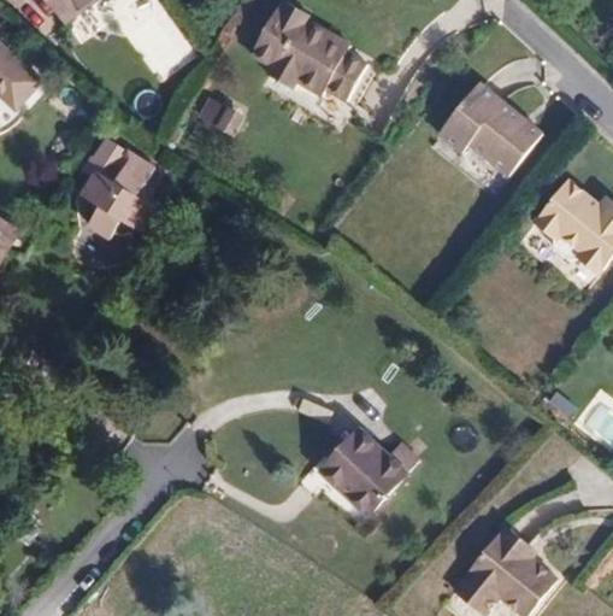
[(46,0),(63,23),(95,0),(46,0)]
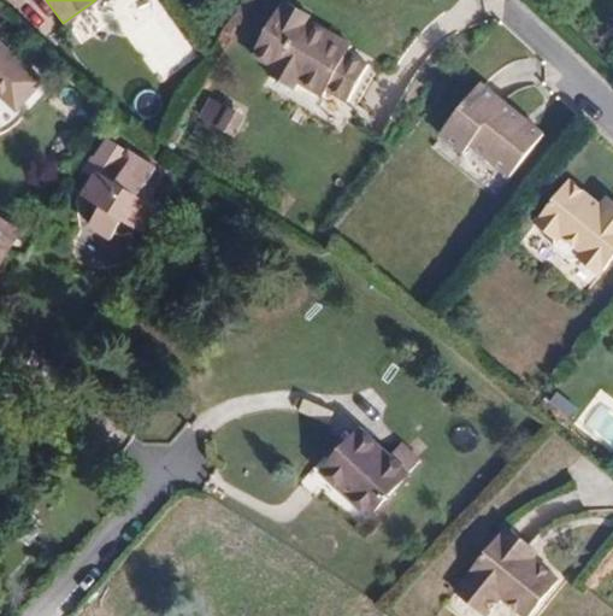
[(290,86),(295,77),(320,93),(324,87),(345,99),(366,63),(359,58),(347,51),(336,45),(340,37),(307,17),(310,12),(289,0),(287,0),(284,4),(281,1),(251,51),(272,63),(267,71),(290,86)]
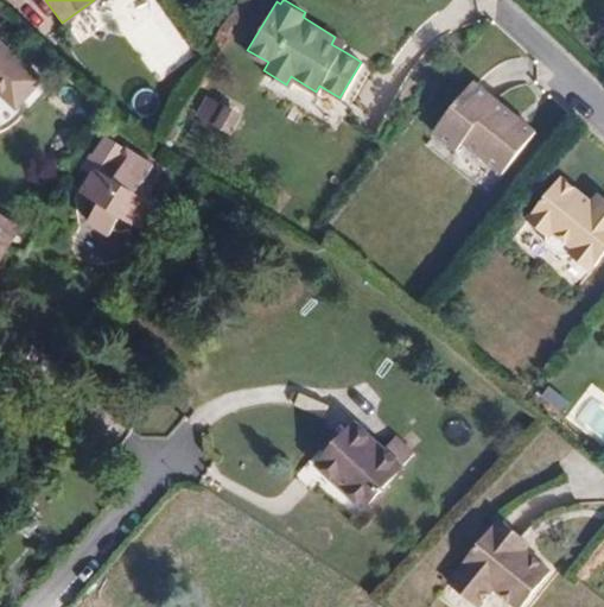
[(342,50),(345,43),(335,37),(331,44),(342,50)]
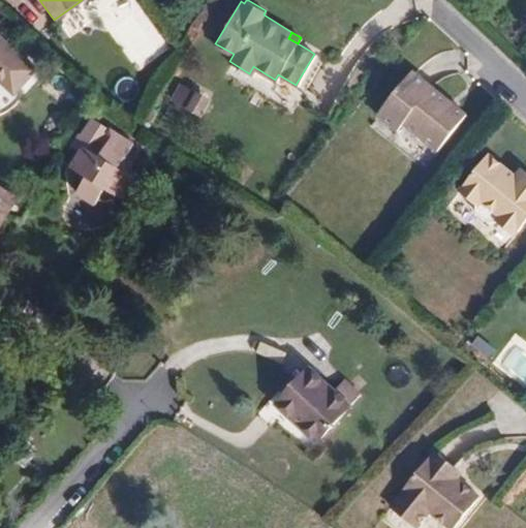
[(0,81),(12,93),(33,70),(0,40),(0,81)]
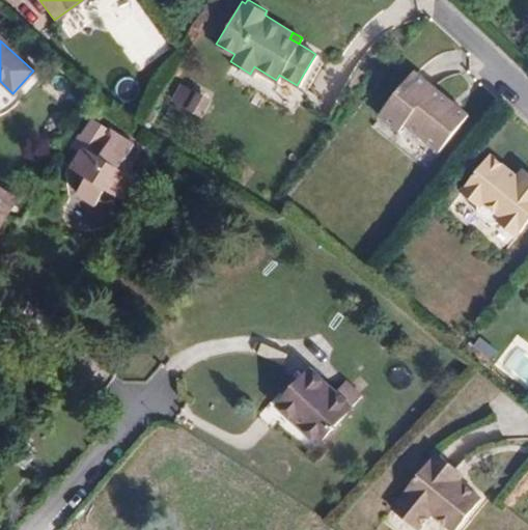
[(412,70),(377,113),(396,130),(403,122),(436,150),(465,114),(437,91),(412,70)]
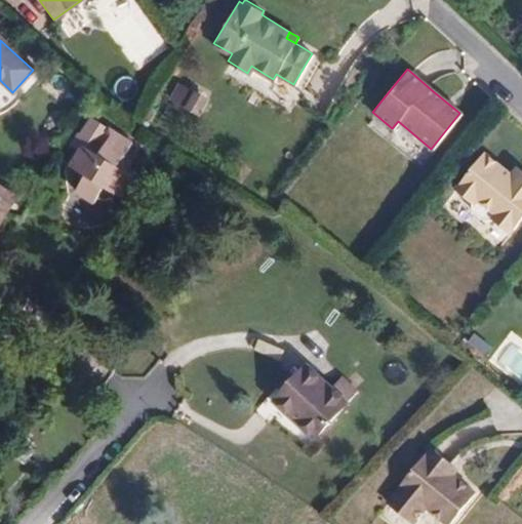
[(168,99),(184,107),(192,92),(176,83),(168,99)]
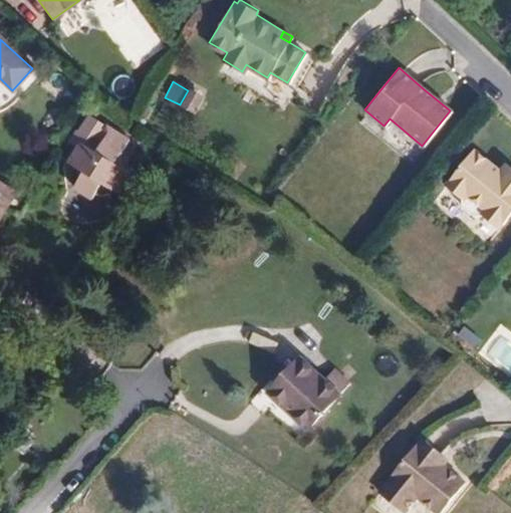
[(180,104),(194,113),(203,99),(188,90),(180,104)]
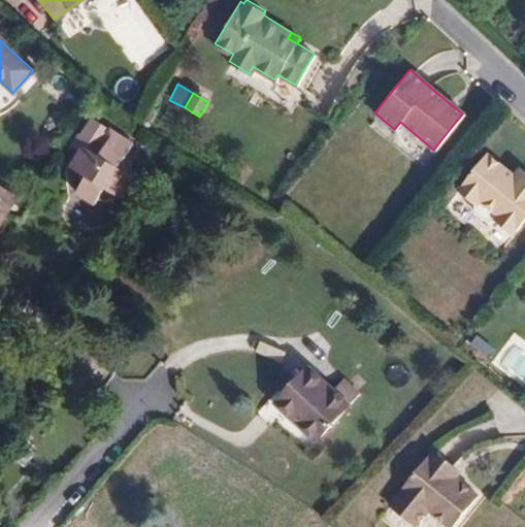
[(88,151),(81,146),(69,167),(77,173),(80,185),(75,193),(84,198),(94,205),(97,200),(112,195),(119,199),(132,178),(115,167),(130,143),(107,129),(96,147),(88,151)]
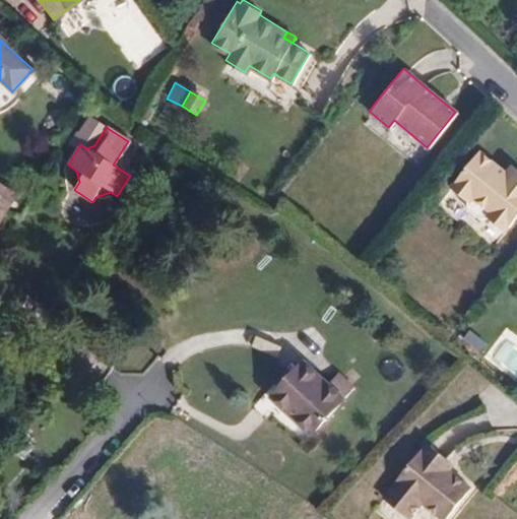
[(477,150),(449,186),(466,200),(465,201),(466,208),(478,217),(486,217),(487,215),(504,230),(516,213),(516,177),(515,180),(505,173),(493,163),(477,150)]
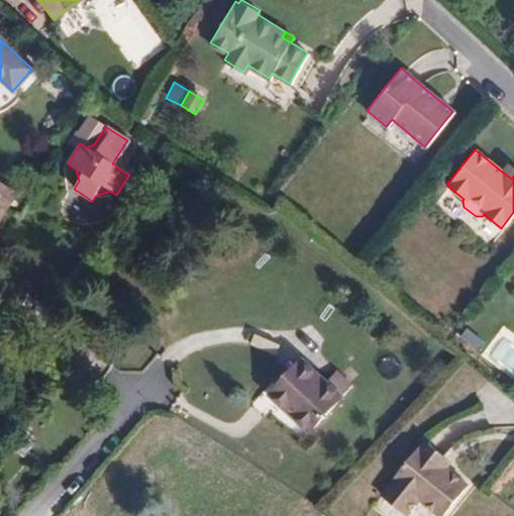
[(513,169),(508,165),(502,172),(512,179),(513,176),(513,169)]
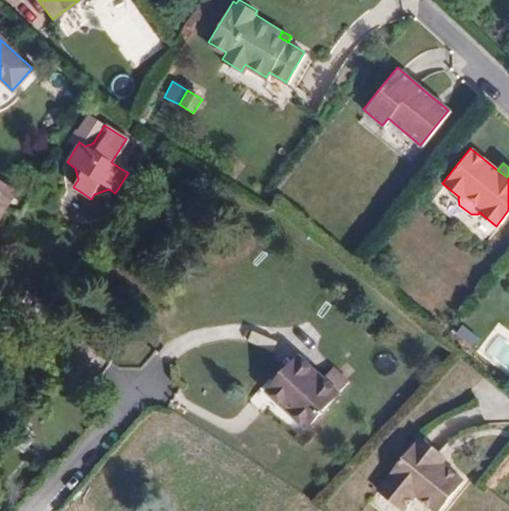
[(0,212),(2,214),(16,191),(0,181),(0,212)]
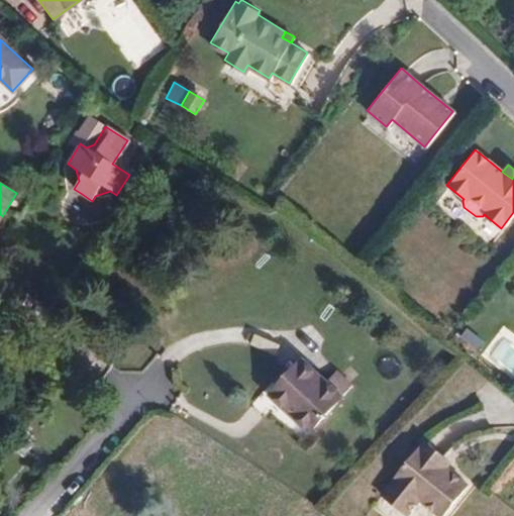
[(277,384),(267,395),(307,432),(340,396),(350,385),(329,367),(320,377),(300,358),(277,384)]
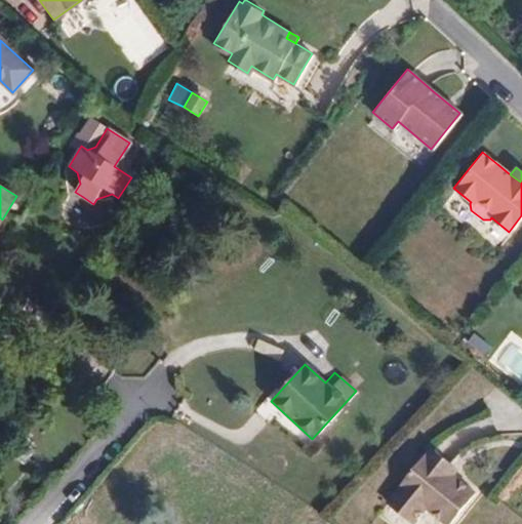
[(431,446),(388,499),(414,518),(428,502),(450,519),(477,486),(447,466),(451,459),(431,446)]
